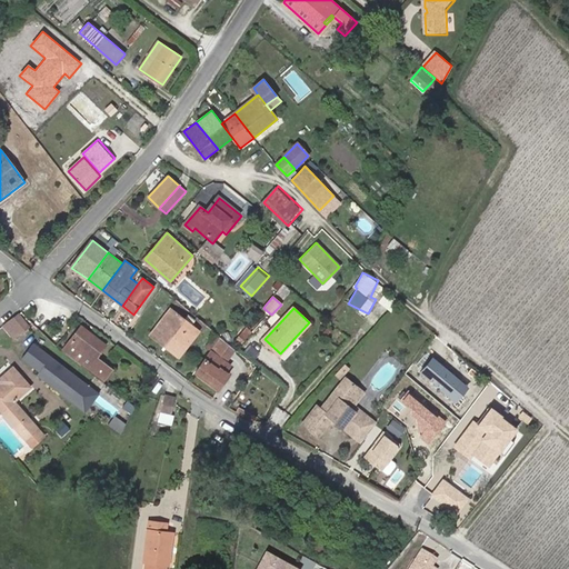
[(168,340),(183,352),(200,331),(171,309),(151,335),(165,346),(168,340)]
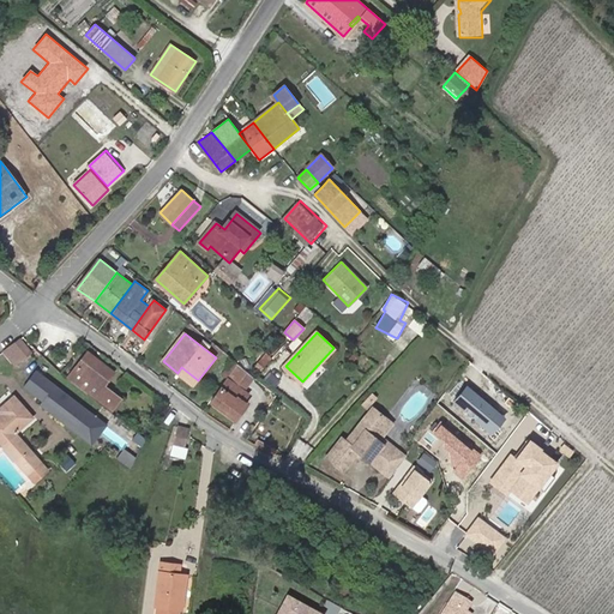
[(31,351),(20,338),(12,345),(22,355),(24,359),(31,351)]
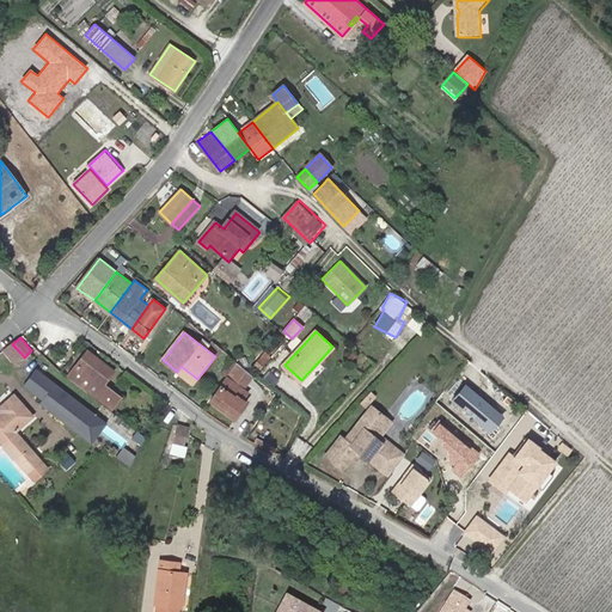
[(14,360),(22,354),(12,344),(6,350),(14,360)]
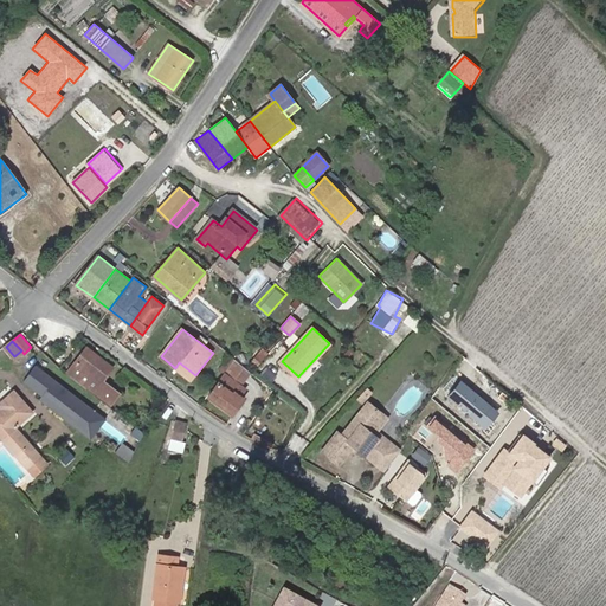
[(127,382),(118,376),(111,386),(103,380),(113,367),(88,348),(69,372),(111,404),(127,382)]
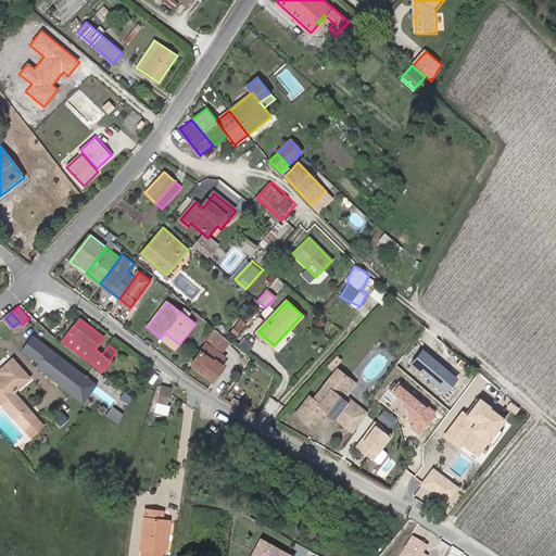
[(206,343),(220,354),(230,341),(216,330),(206,343)]
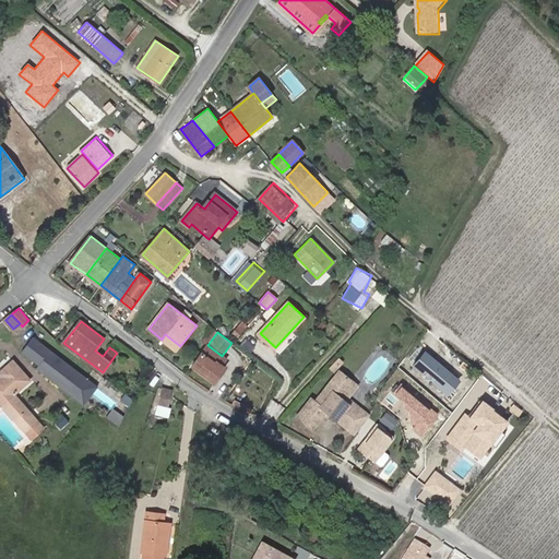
[(165,334),(162,340),(177,351),(180,346),(165,334)]
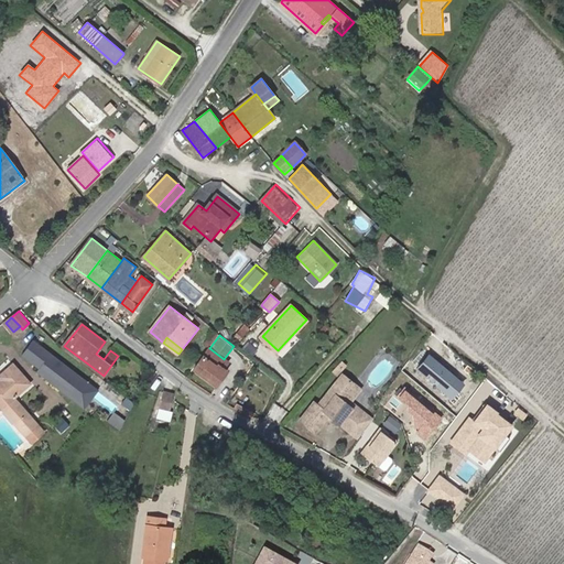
[(89,382),(33,338),(22,354),(39,367),(36,370),(75,401),(89,382)]
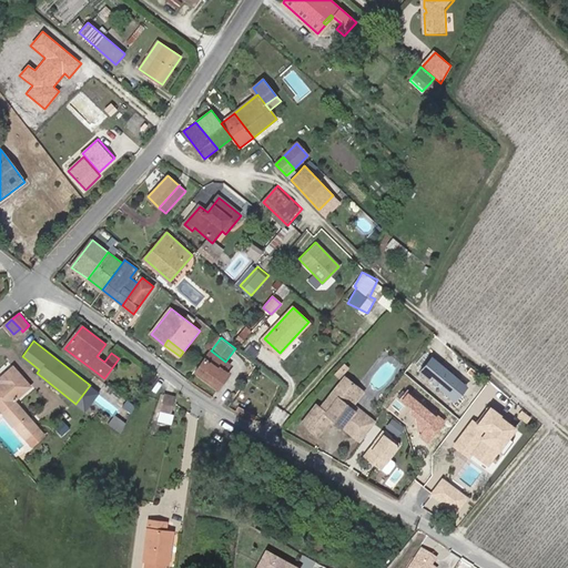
[(211,351),(195,371),(219,389),(230,375),(221,368),(225,362),(211,351)]
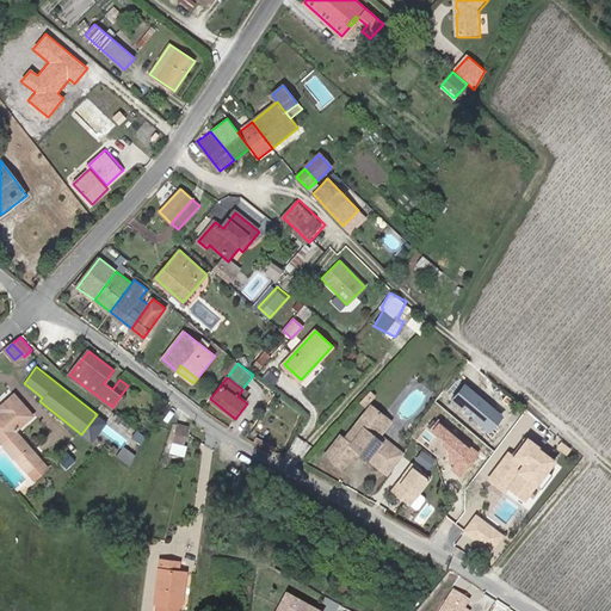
[(504,414),(464,381),(450,397),(489,430),(504,414)]
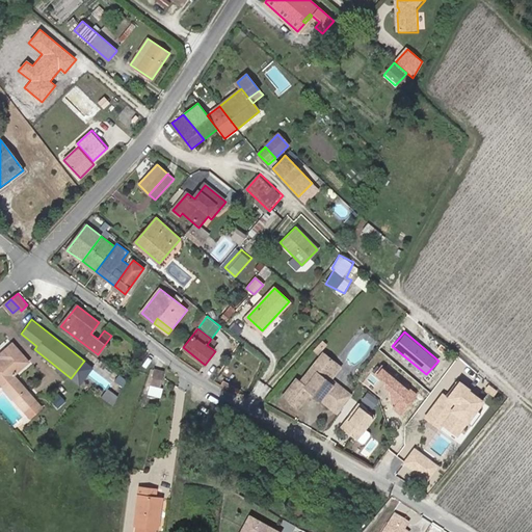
[(12,343),(0,353),(0,355),(2,358),(0,360),(0,382),(25,411),(36,401),(14,374),(29,362),(12,343)]
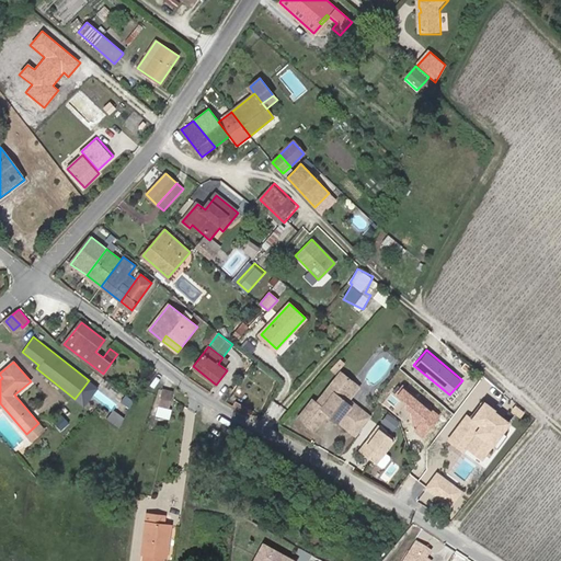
[(354,385),(340,374),(316,403),(312,401),(298,419),(312,431),(328,412),(347,428),(359,413),(343,400),(354,385)]
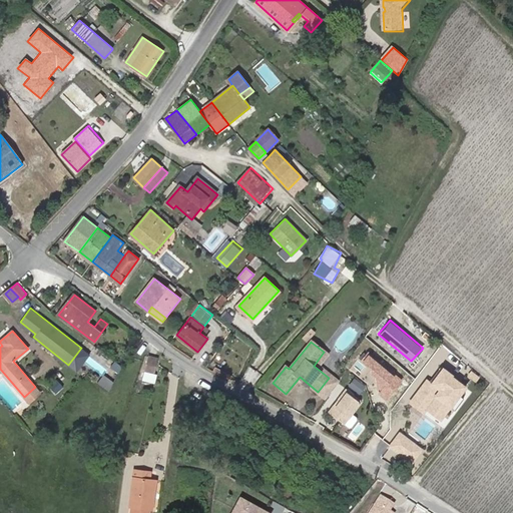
[(68,365),(76,371),(89,355),(81,348),(68,365)]
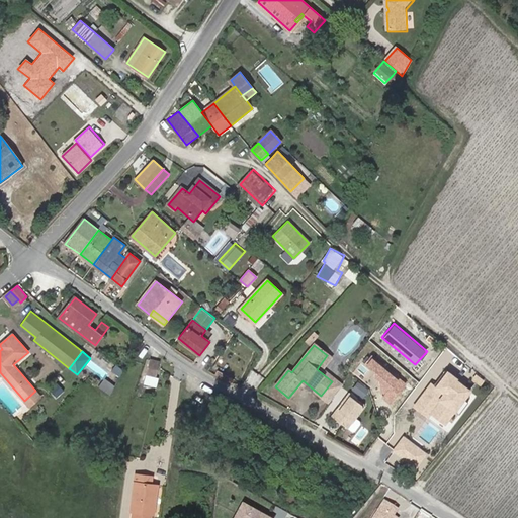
[(331,358),(327,355),(317,369),(332,381),(321,396),(328,402),(342,384),(322,369),(331,358)]
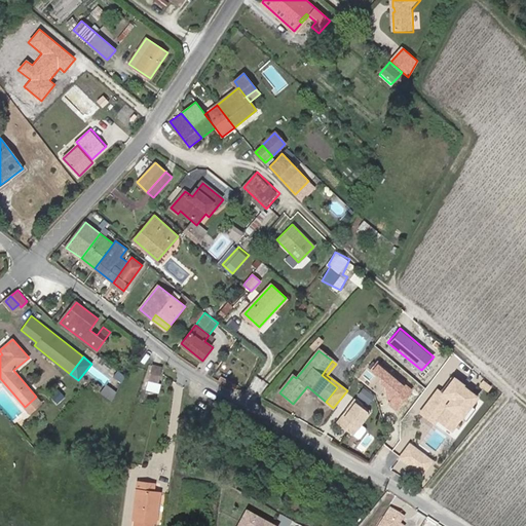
[(412,388),(377,362),(370,371),(380,379),(387,403),(397,410),(412,388)]
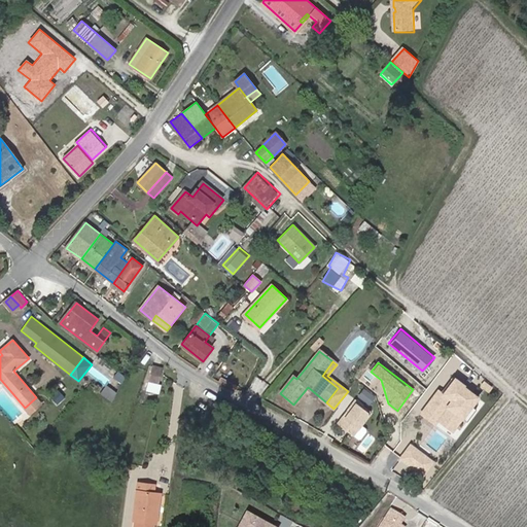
[(153,366),(148,388),(156,389),(162,369),(153,366)]
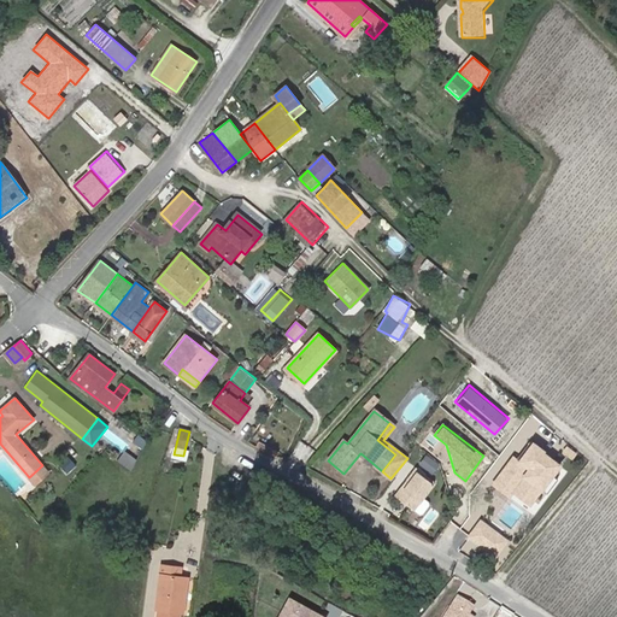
[(258,445),(277,457),(281,452),(260,441),(258,445)]
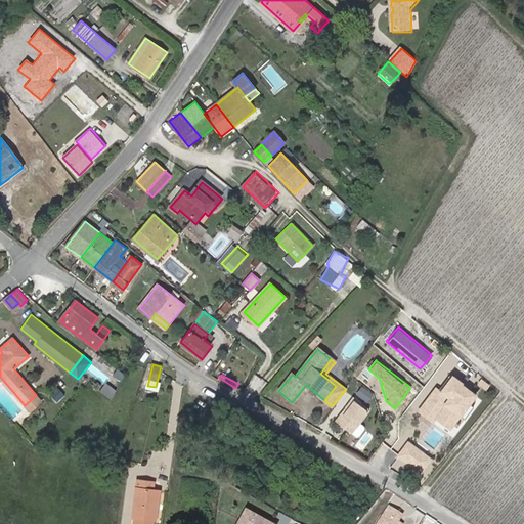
[(435,387),(418,411),(433,424),(436,421),(449,431),(476,395),(450,376),(439,390),(435,387)]
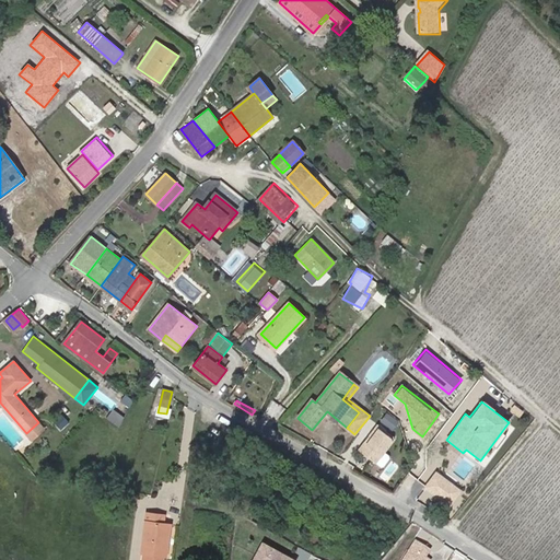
[(387,413),(382,421),(393,430),(398,422),(387,413)]
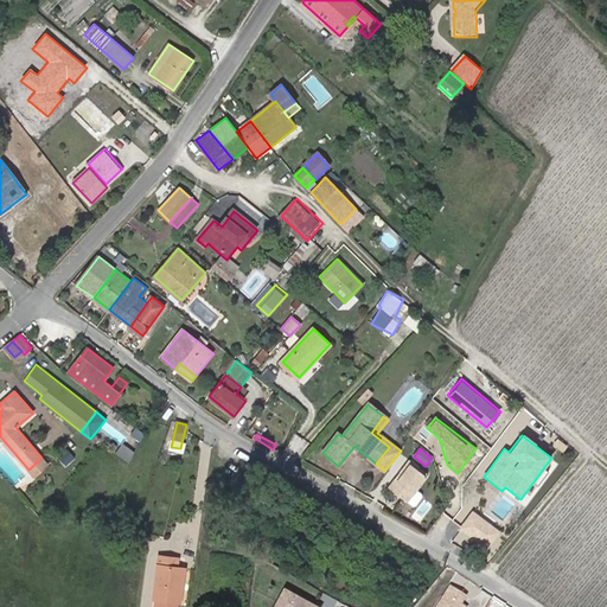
[(408,460),(387,489),(406,503),(406,502),(410,506),(414,505),(420,498),(420,494),(414,491),(425,478),(423,473),(408,460)]
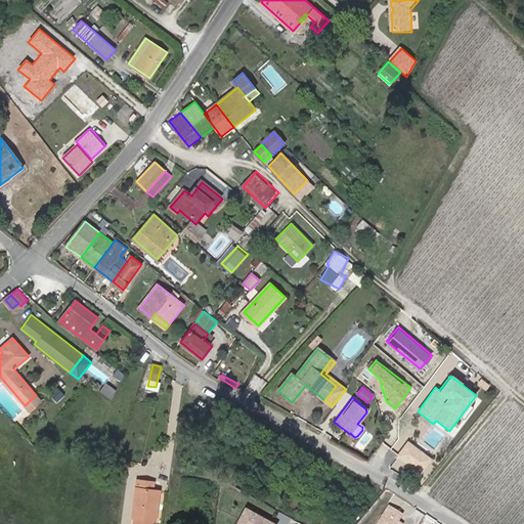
[(432,460),(407,440),(396,454),(421,474),(432,460)]
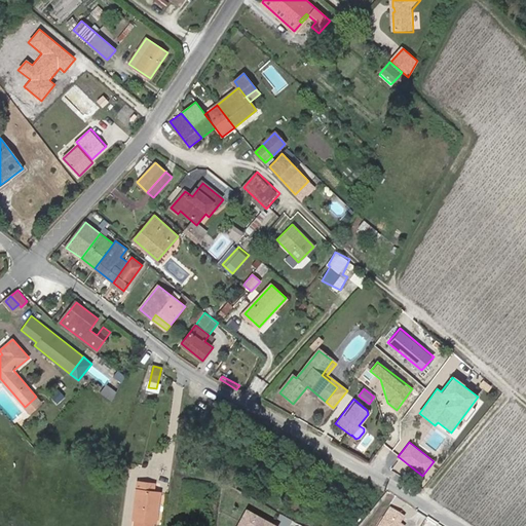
[(138,482),(134,519),(136,520),(155,522),(156,522),(159,493),(153,492),(154,484),(138,482)]
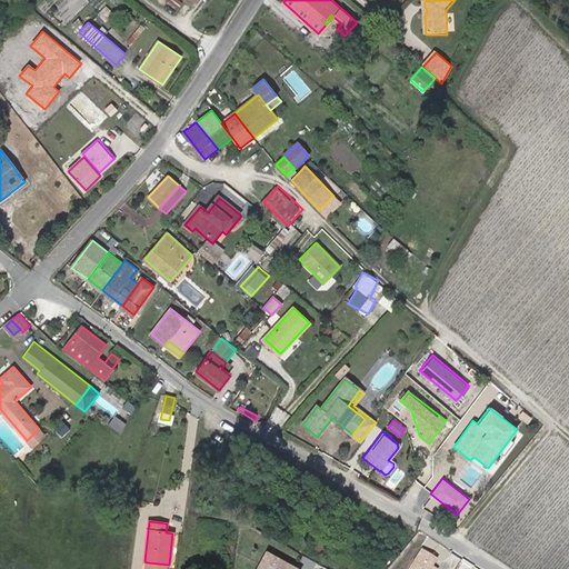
[(439,560),(427,551),(413,568),(437,568),(435,567),(439,560)]
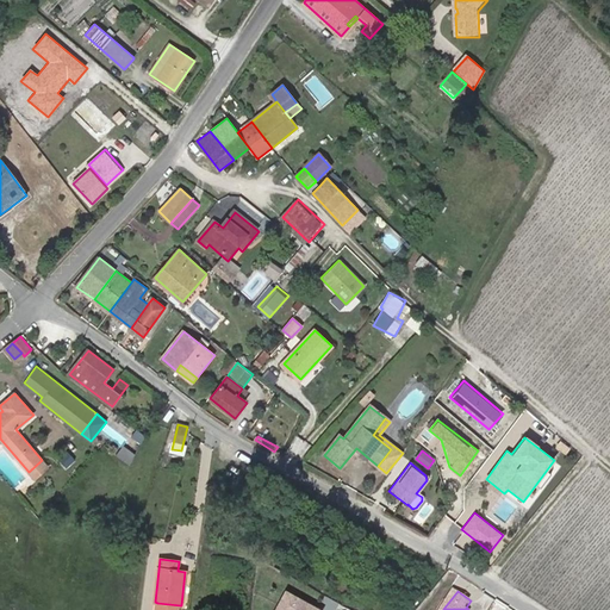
[(315,609),(284,593),(274,609),(315,609)]
